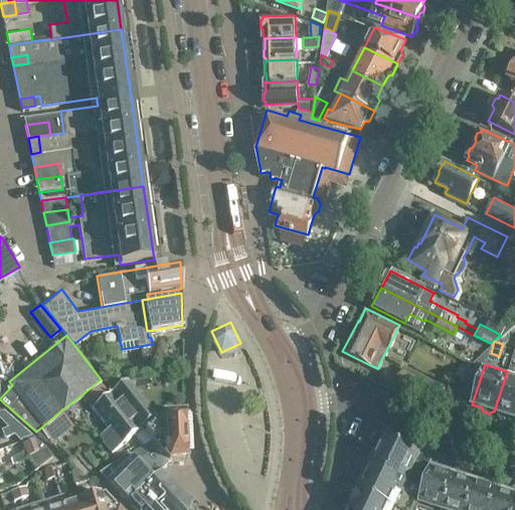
[(402,369),(393,387),(394,387),(403,392),(419,400),(420,399),(436,404),(443,389),(444,385),(431,379),(428,382),(402,369)]
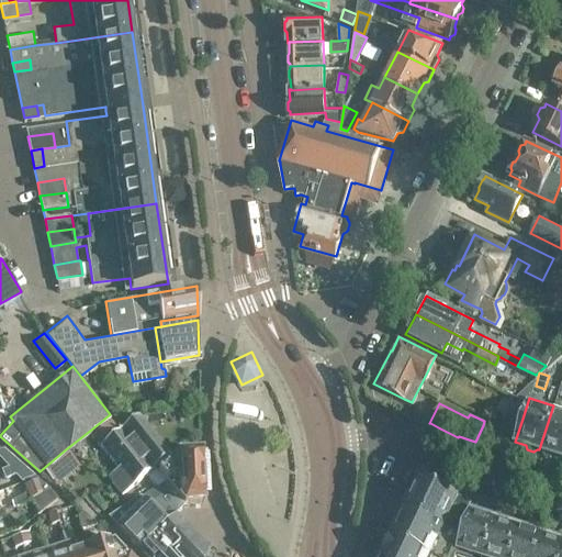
[(561,408),(553,405),(539,449),(549,453),(550,456),(558,459),(561,456),(561,408)]
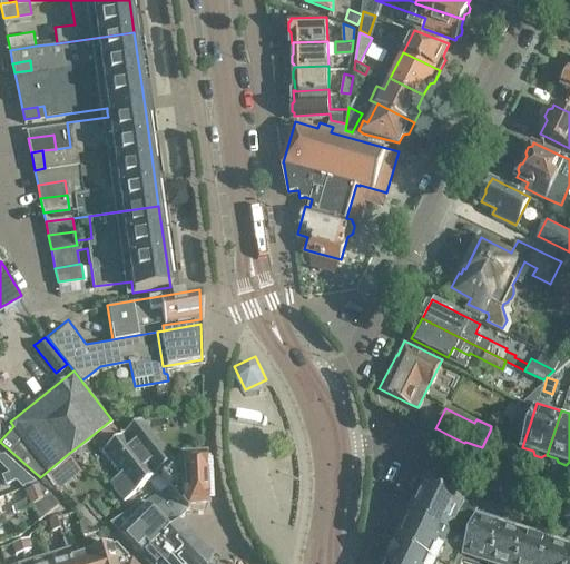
[(140,417),(121,433),(154,473),(173,458),(140,417)]
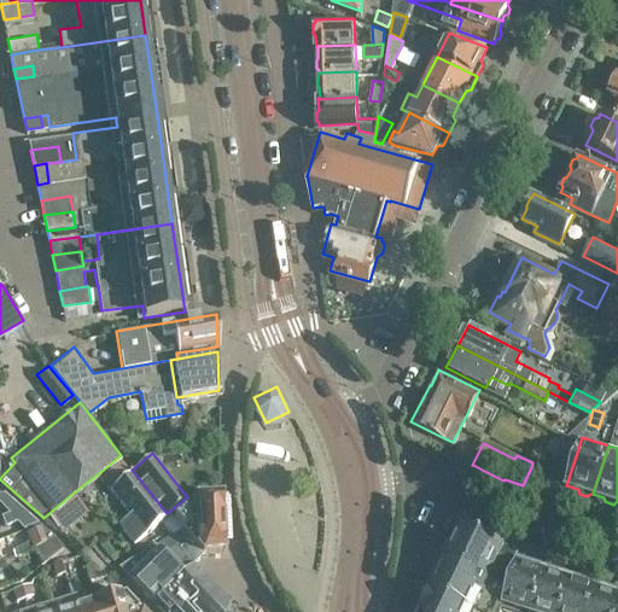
[(167,513),(132,470),(121,455),(100,472),(130,511),(118,520),(133,538),(167,513)]
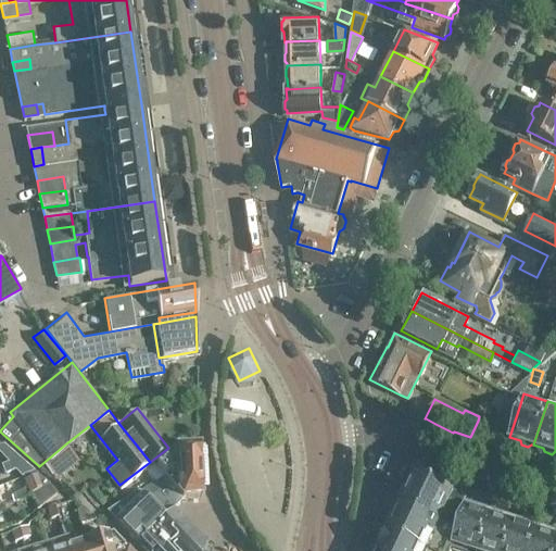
[(508,439),(509,437),(517,414),(505,410),(496,436),(508,439)]
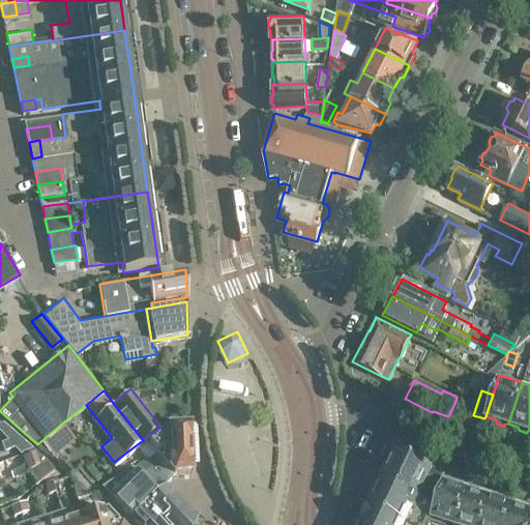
[(50,451),(51,450),(54,454),(75,436),(63,423),(37,444),(50,451)]
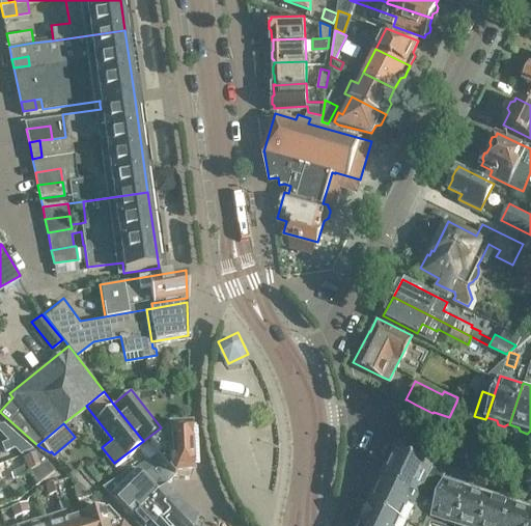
[(102,485),(131,515),(164,483),(175,472),(193,471),(192,423),(172,424),(148,442),(157,452),(133,466),(102,485)]
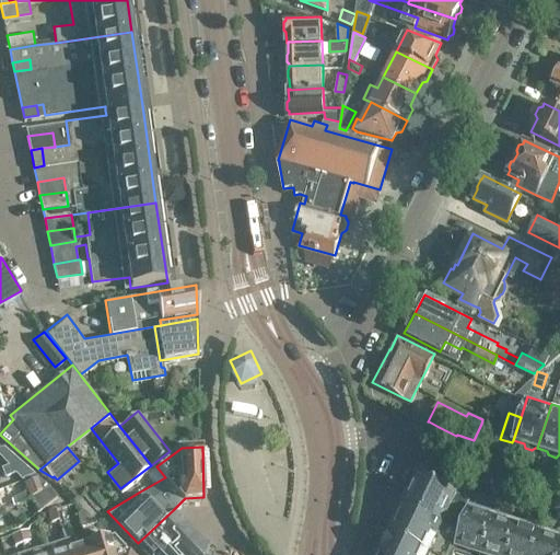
[(30,494),(49,484),(37,475),(23,481),(25,488),(28,495),(30,494)]
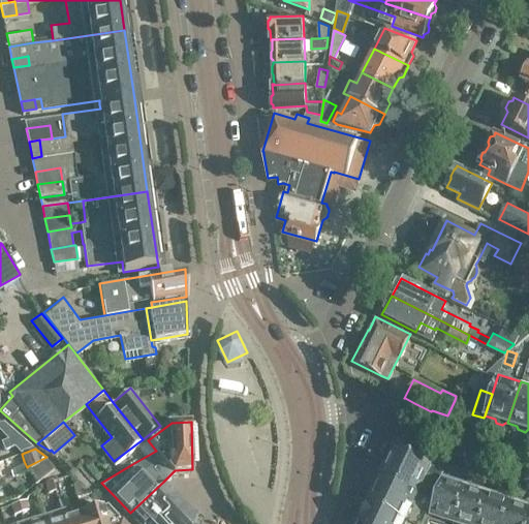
[(384,471),(380,480),(416,496),(424,481),(435,487),(443,470),(414,456),(413,458),(399,451),(394,453),(393,454),(391,454),(382,469),(384,471)]
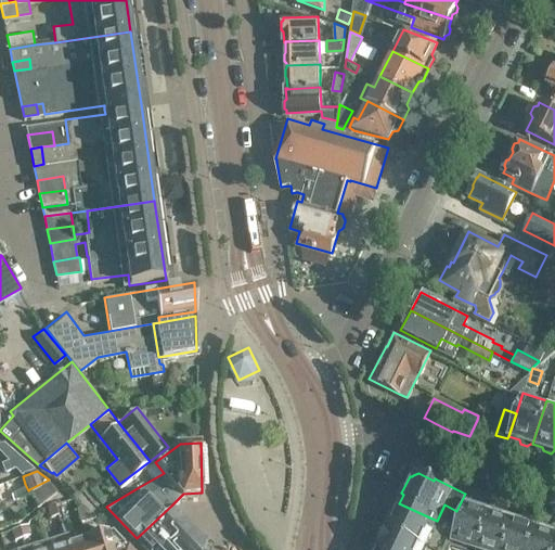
[(38,503),(56,489),(49,480),(29,489),(38,503)]
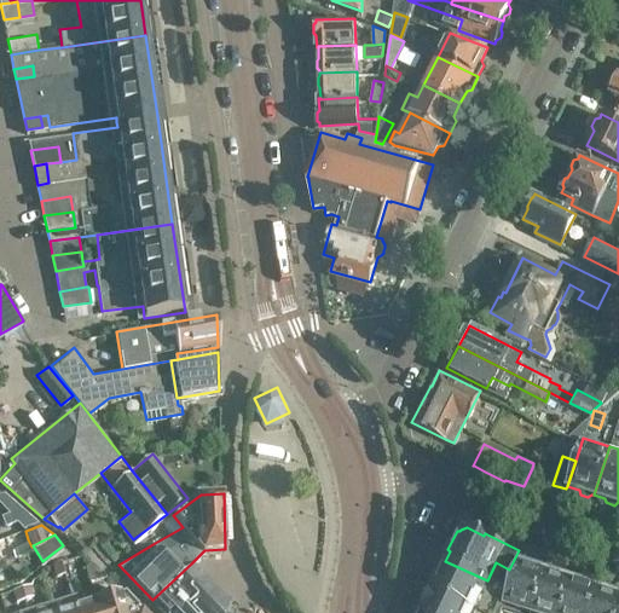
[(32,547),(28,539),(15,545),(17,555),(32,547)]
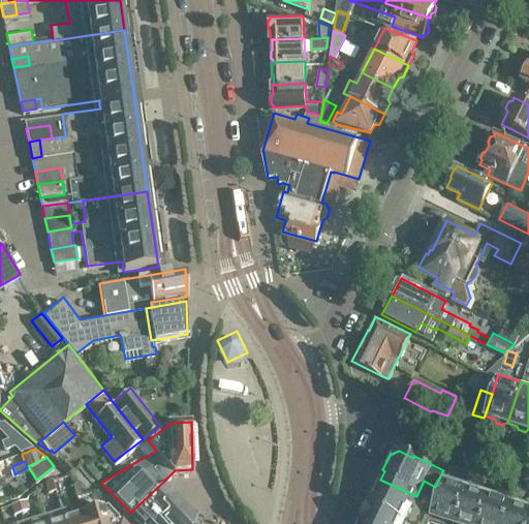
[(55,487),(52,476),(45,479),(48,489),(55,487)]
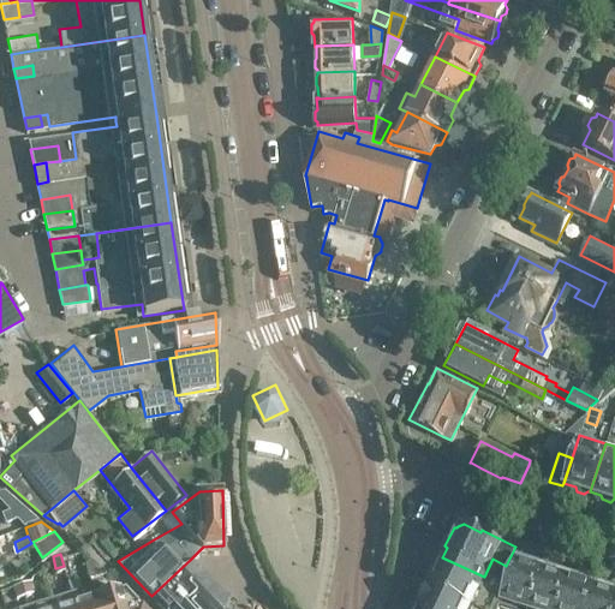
[(105,569),(89,554),(85,559),(89,574),(105,569)]
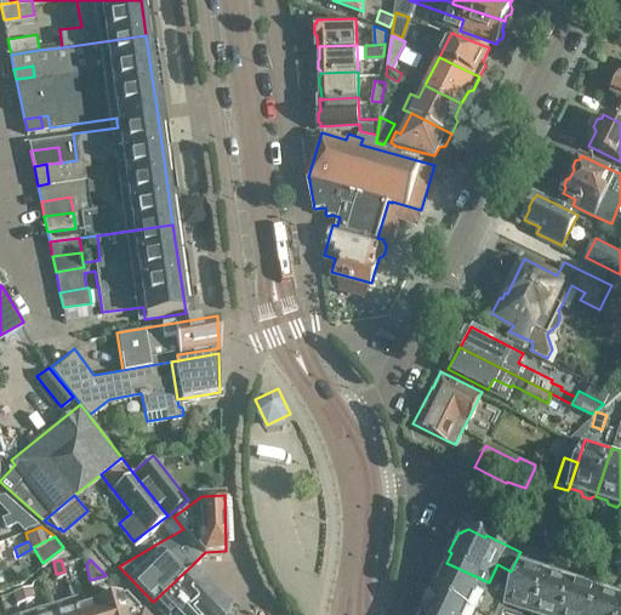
[(439,573),(429,592),(474,613),(489,582),(446,563),(443,574),(439,573)]
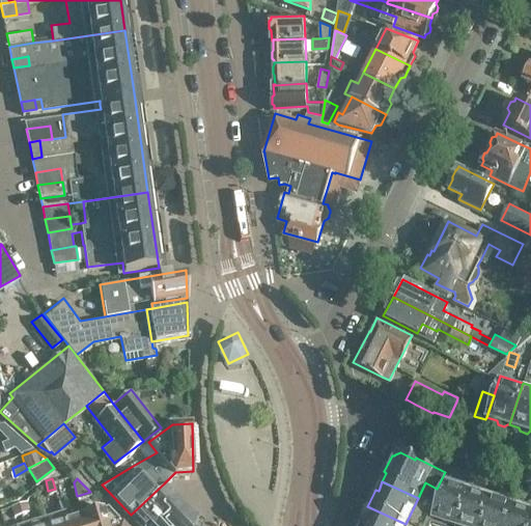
[(445,481),(437,505),(431,523),(442,525),(455,525),(468,489),(466,488),(465,485),(458,482),(455,485),(445,481)]
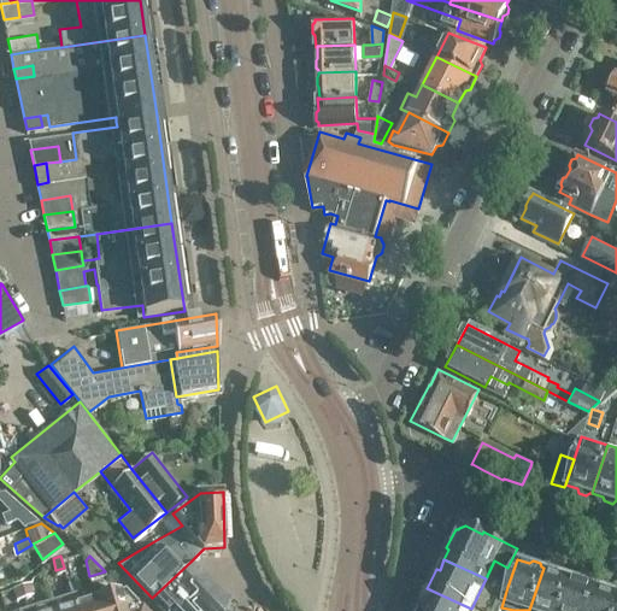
[(164,610),(222,610),(229,597),(204,573),(203,574),(191,562),(152,598),(164,610)]
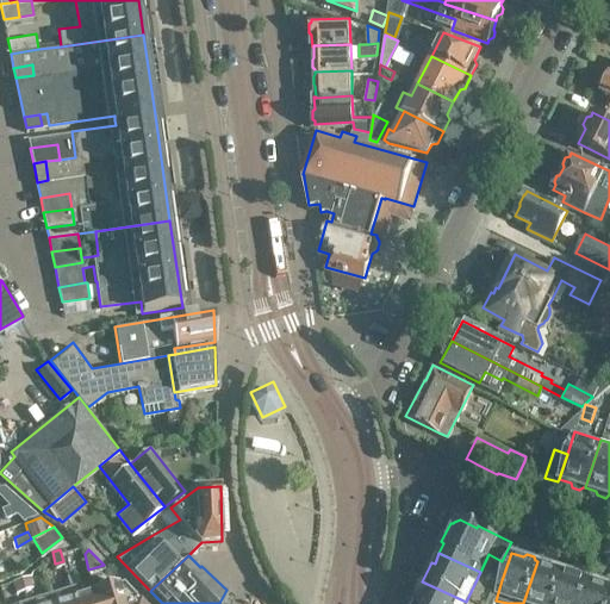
[(523,603),(553,603),(564,570),(561,568),(560,565),(553,562),(549,565),(537,561),(523,603)]
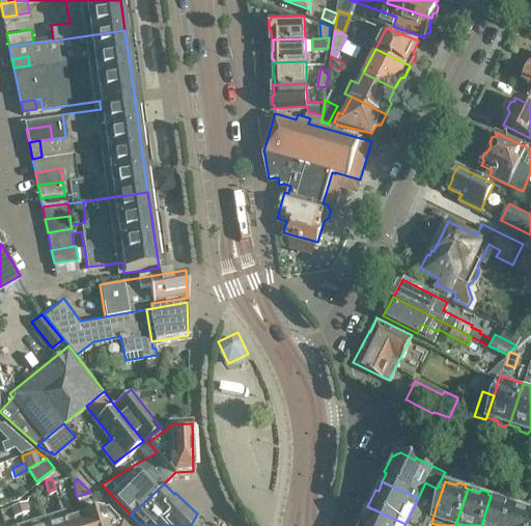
[(481,525),(505,525),(513,503),(511,502),(510,499),(503,497),(501,499),(491,496),(481,525)]
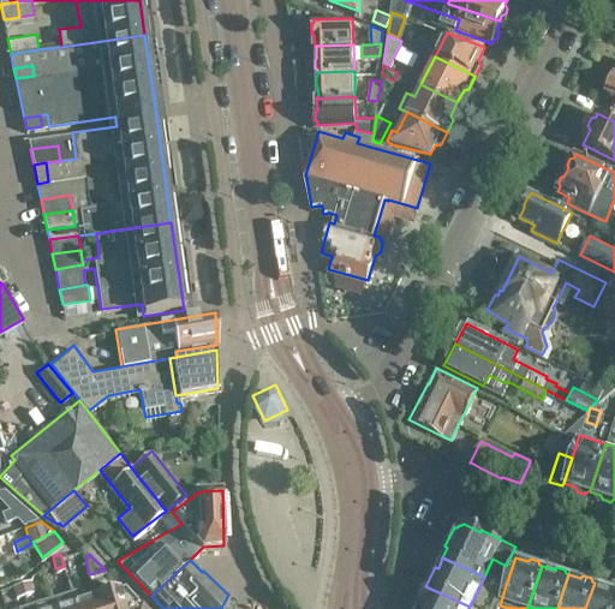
[(489,577),(473,608),(497,608),(500,605),(506,585),(489,577)]
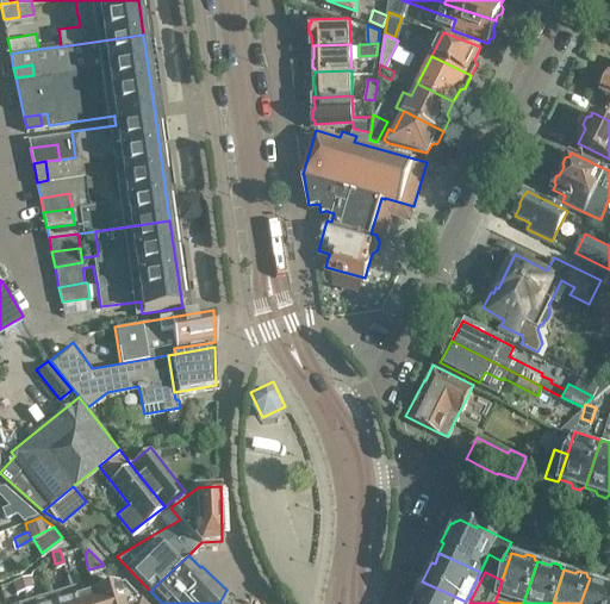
[(30,573),(22,576),(25,587),(33,585),(30,573)]
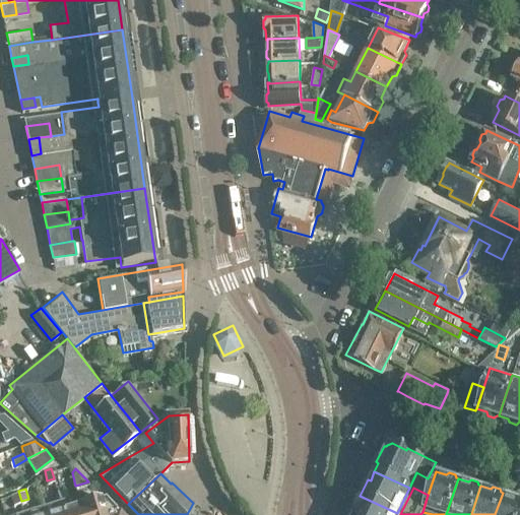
[(45,514),(64,514),(60,499),(57,489),(49,491),(54,511),(45,514)]
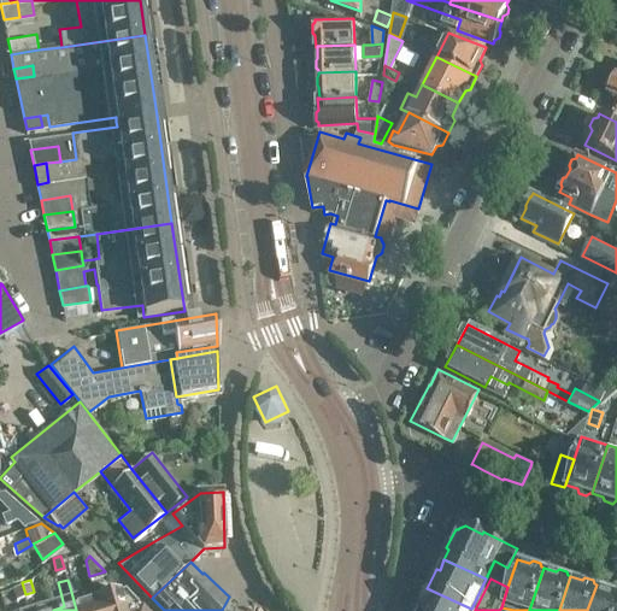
[(22,582),(13,586),(17,597),(25,594),(22,582)]
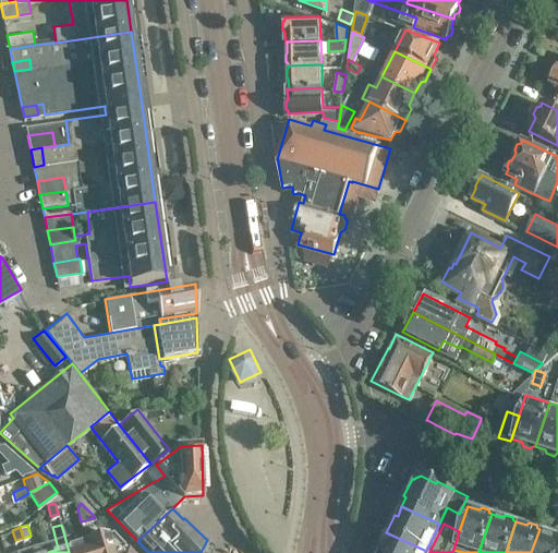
[(542,530),(540,529),(531,552),(557,552),(557,551),(557,535),(553,533),(552,530),(544,527),(542,530)]
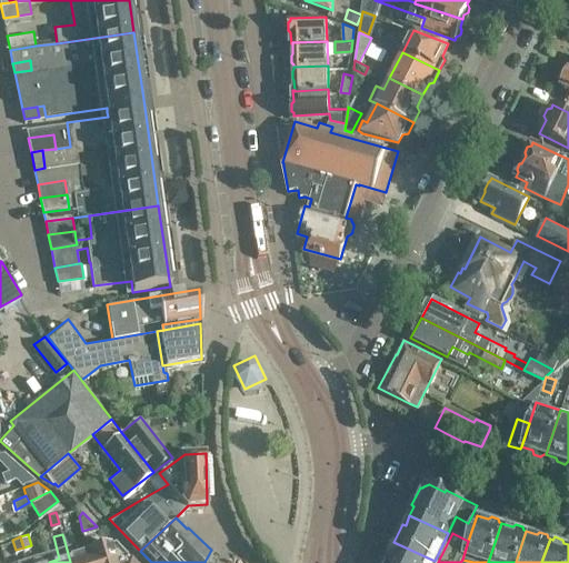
[(135,562),(115,541),(88,550),(92,562),(135,562)]
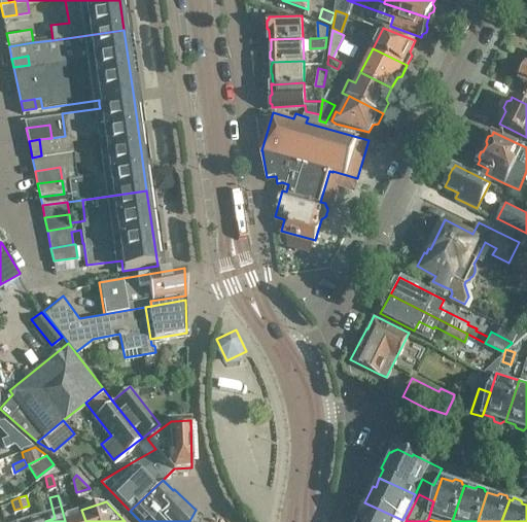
[(85,521),(81,510),(73,512),(70,502),(61,506),(65,521),(85,521)]
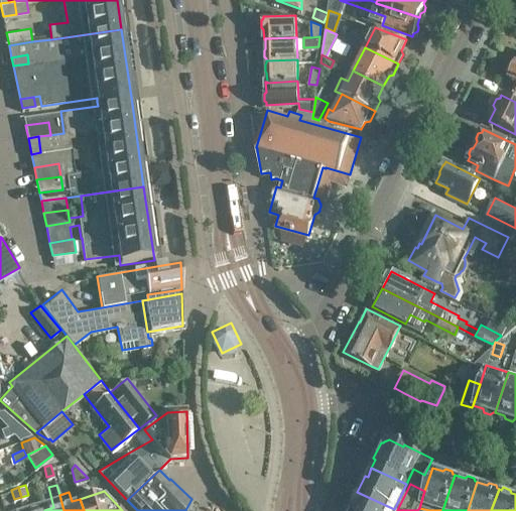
[(396,510),(394,510),(394,509),(357,492),(350,507),(352,509),(351,510),(396,510)]
